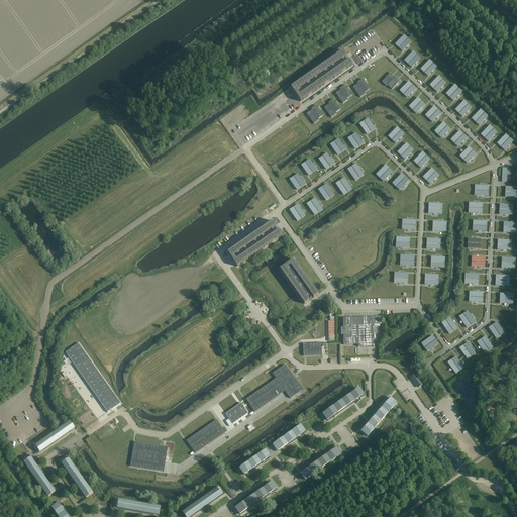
[(404,35),(395,44),(399,48),(408,38),(404,35)]
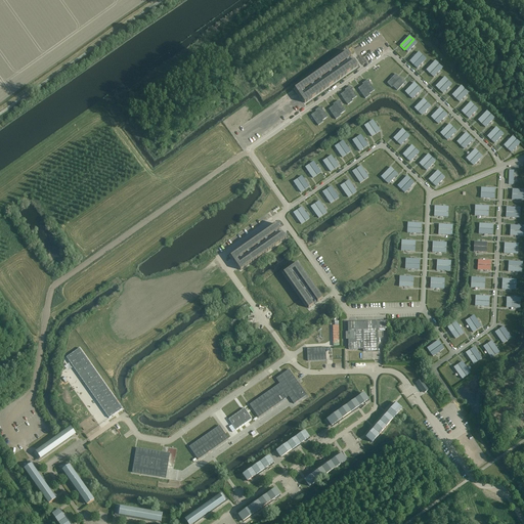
[(413,39),(404,49),(407,52),(418,43),(413,39)]
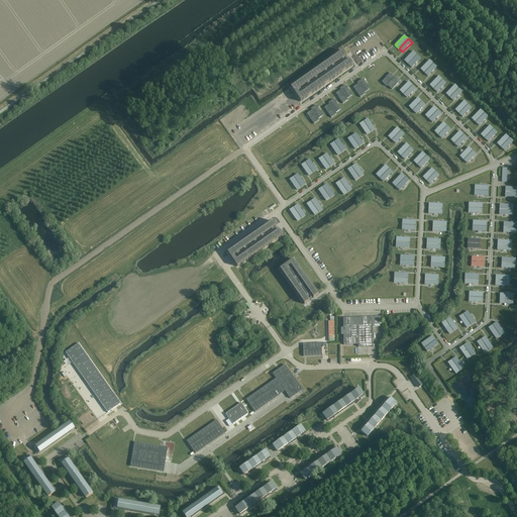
[(352,65),(343,50),(291,88),(301,101),(352,65)]
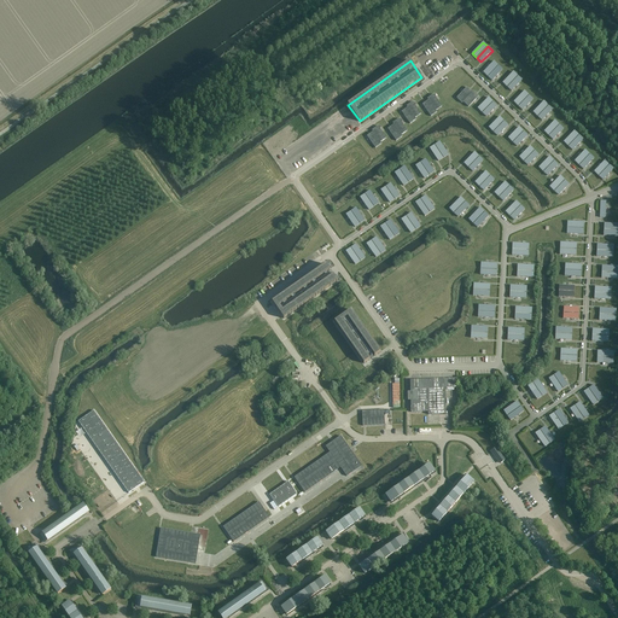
[(494,62),(483,73),(488,77),(499,65),(494,62)]
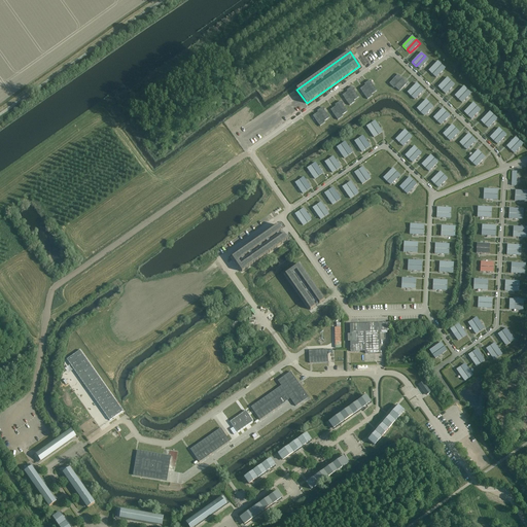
[(425,56),(416,66),(420,69),(429,60),(425,56)]
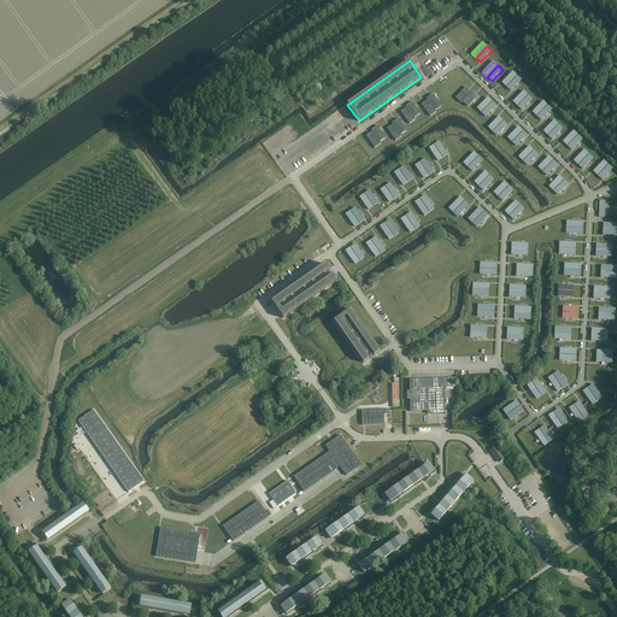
[(512,71),(501,83),(506,87),(517,76),(512,71)]
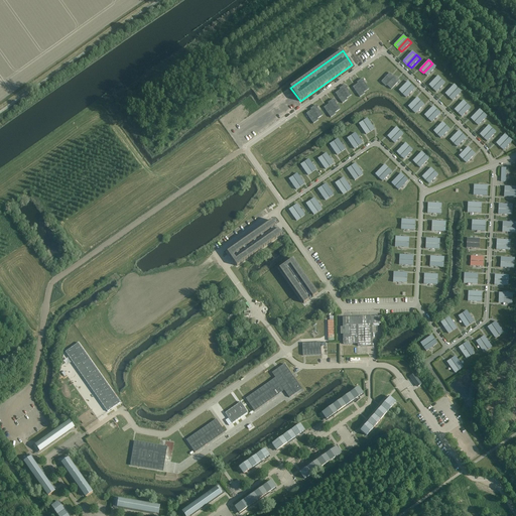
[(432,63),(423,73),(427,77),(436,67),(432,63)]
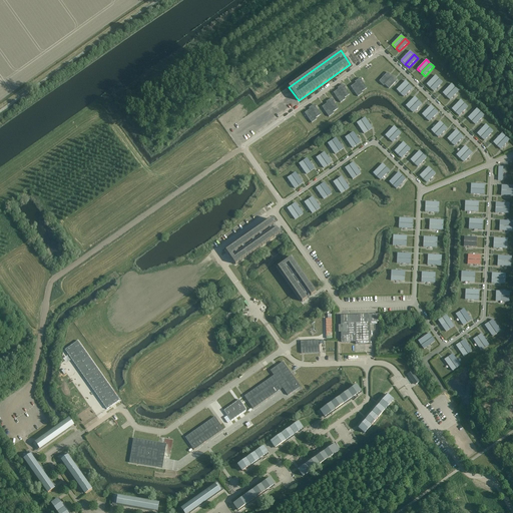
[(385,84),(392,77),(387,72),(379,81),(384,85),(385,84)]
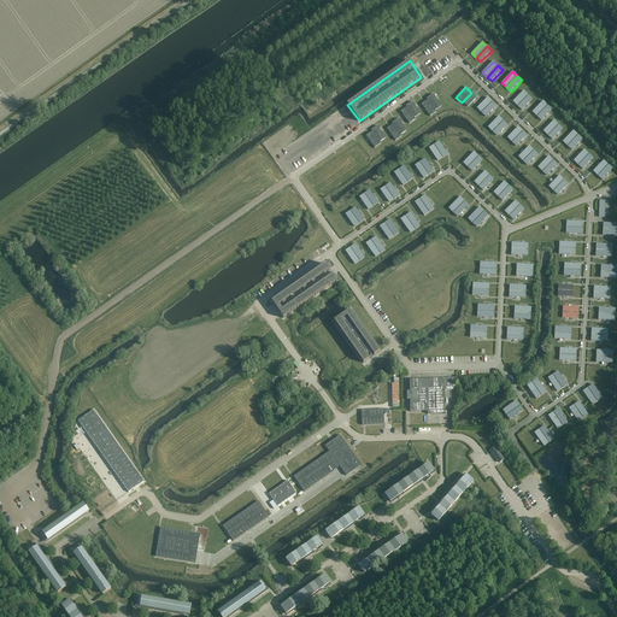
[(523,90),(512,101),(517,106),(528,95),(523,90)]
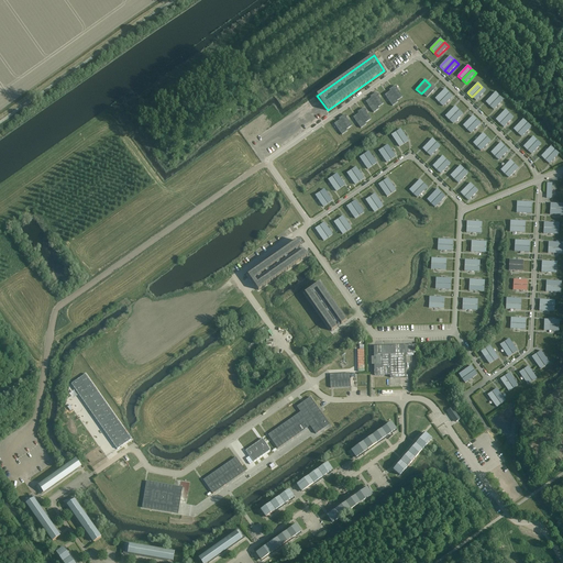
[(427,97),(435,88),(431,84),(430,85),(422,92),(427,97)]
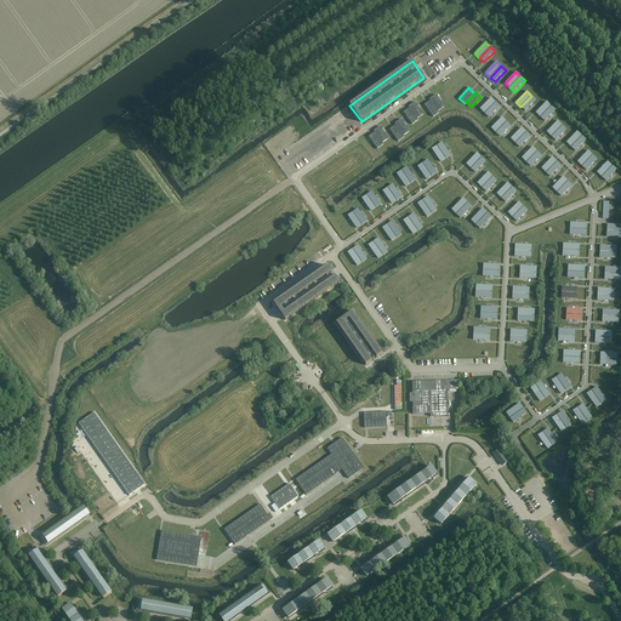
[(444,107),(436,95),(429,100),(431,101),(438,112),(444,107)]
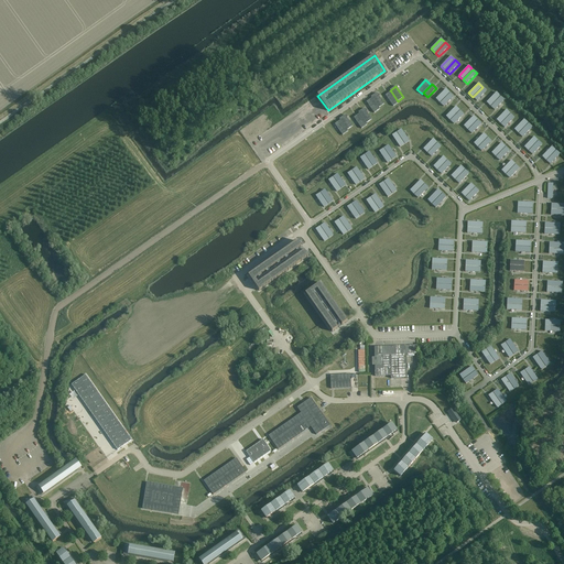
[(483,87),(473,97),(477,101),(487,90),(483,87)]
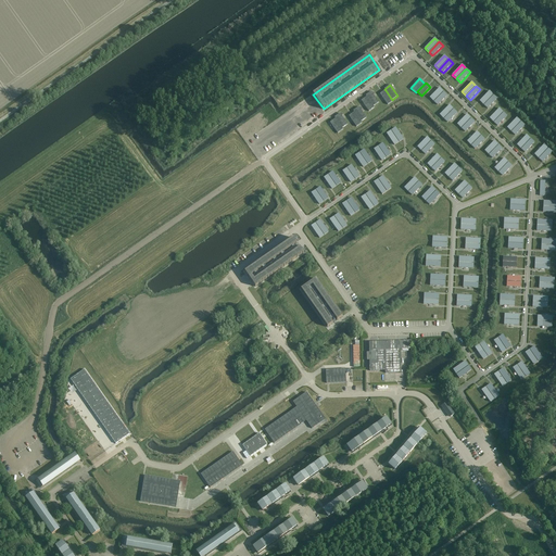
[(440,88),(430,98),(433,101),(443,91),(440,88)]
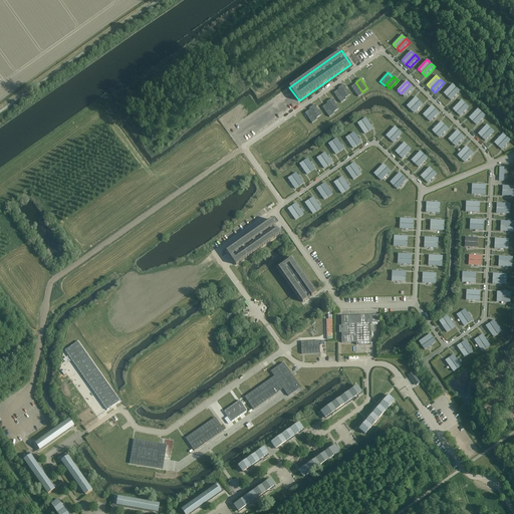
[(362,92),(356,83),(351,86),(358,96),(363,93),(362,92)]
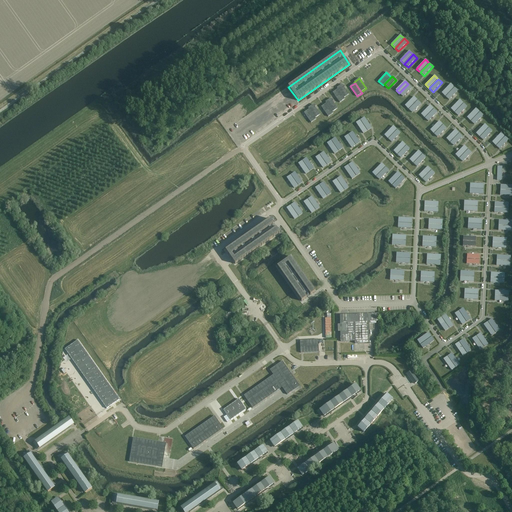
[(349,94),(342,84),(337,88),(337,89),(344,98),(349,94)]
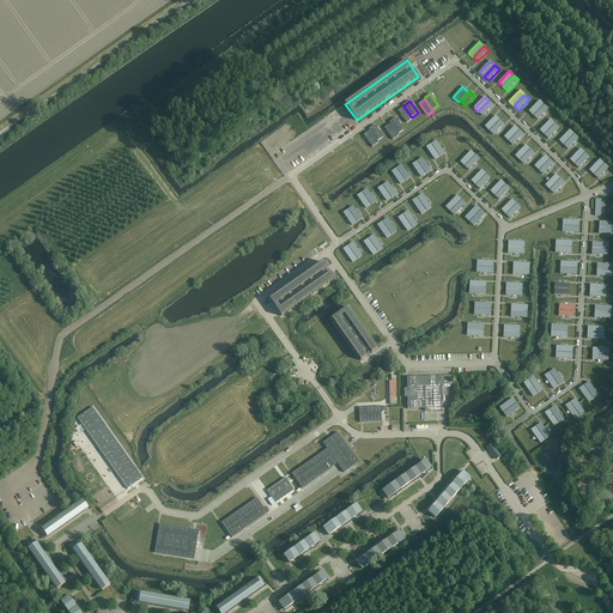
[(489,101),(478,111),(483,116),(493,105),(489,101)]
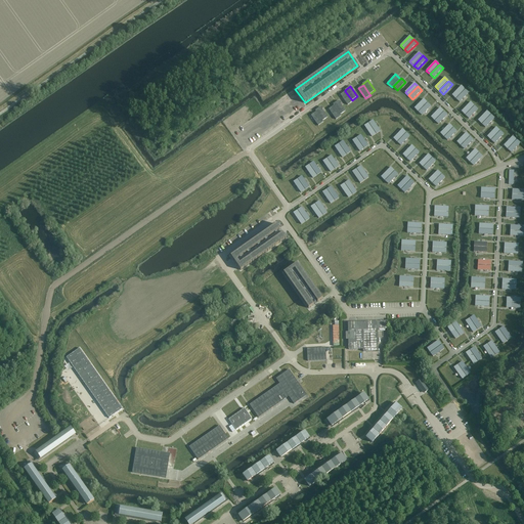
[(462,86),(451,95),(455,99),(465,89),(462,86)]
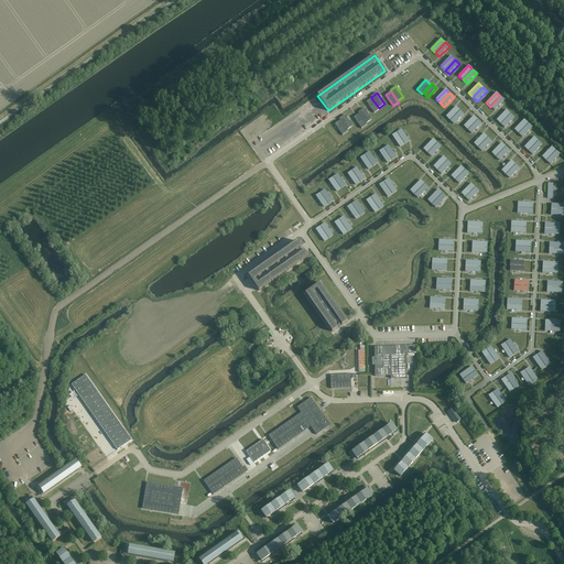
[(500,96),(490,107),(495,110),(505,100),(500,96)]
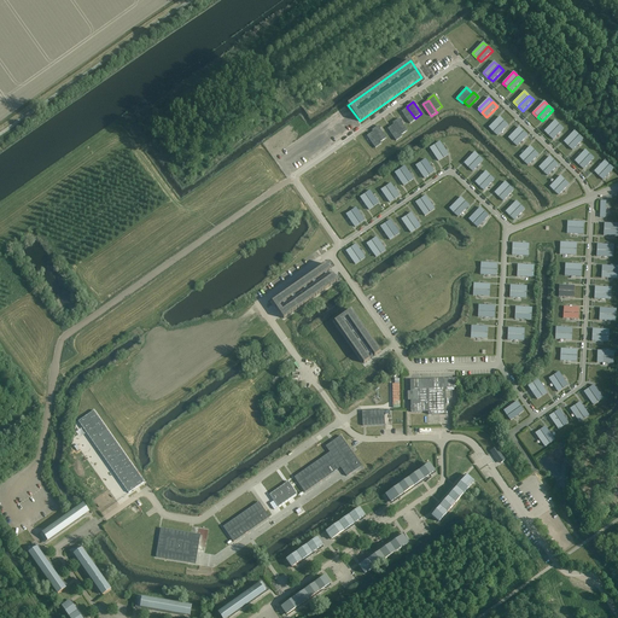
[(415,118),(407,108),(402,112),(410,123),(417,120),(415,118)]
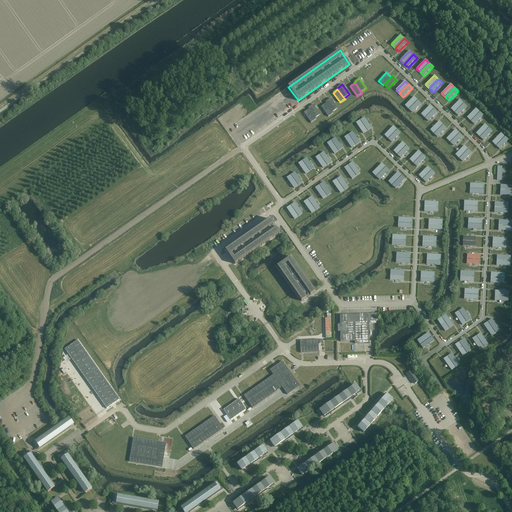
[(414,96),(405,106),(408,109),(417,100),(414,96)]
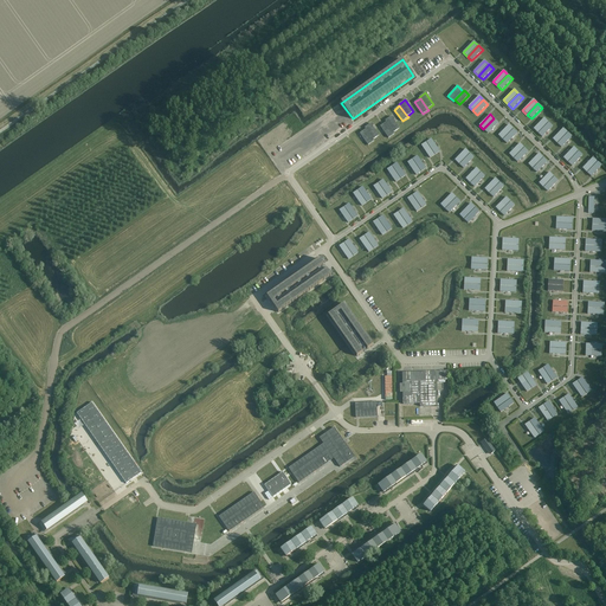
[(399,128),(391,117),(385,121),(386,122),(393,133),(399,128)]
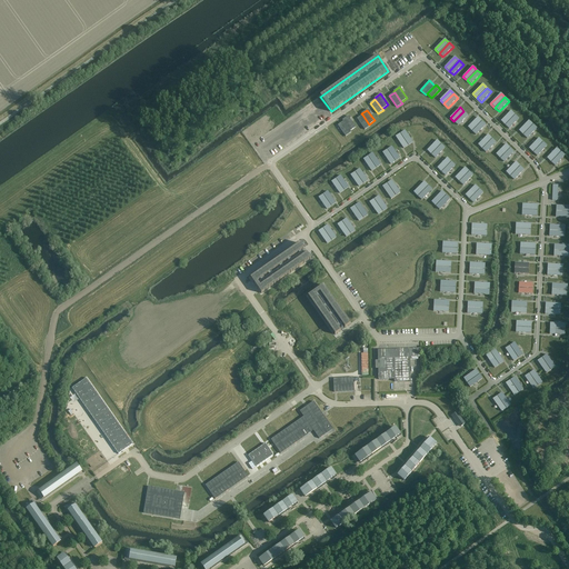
[(463,111),(453,121),(458,126),(468,115),(463,111)]
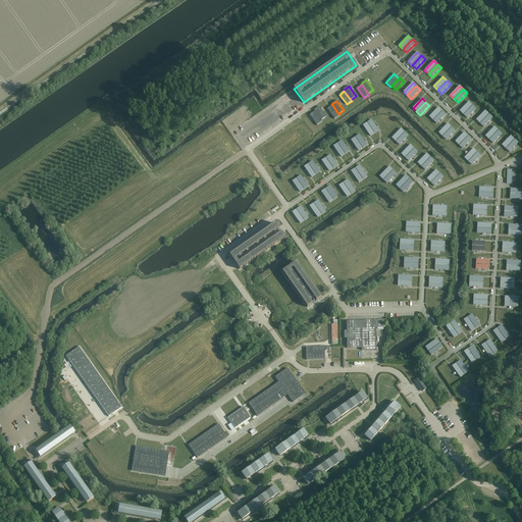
[(469,102),(460,111),(463,115),(472,105),(469,102)]
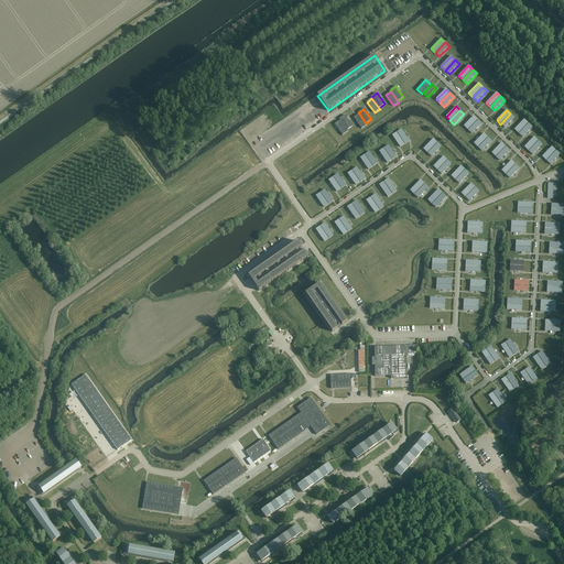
[(366,123),(359,114),(354,118),(361,129),(367,125),(366,123)]
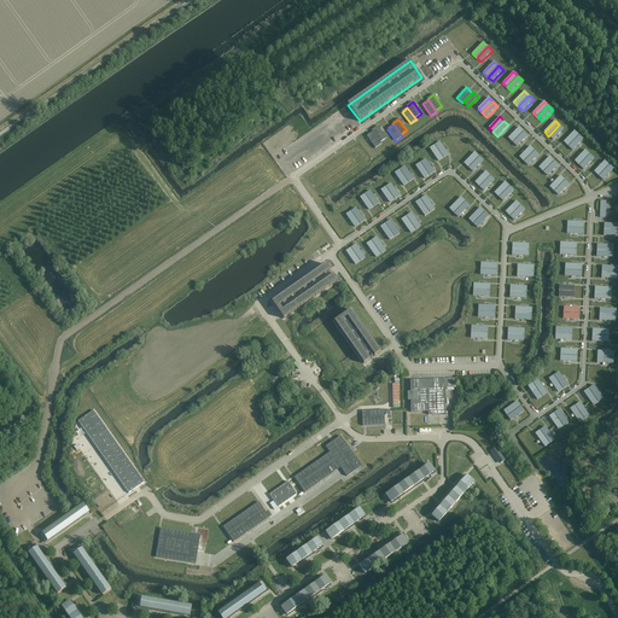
[(559,124),(548,136),(553,140),(564,129),(559,124)]
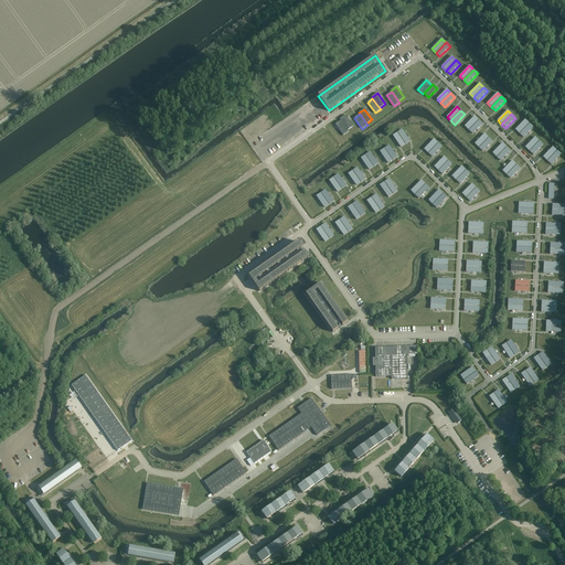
[(353,126),(345,116),(340,119),(341,120),(348,130),(353,126)]
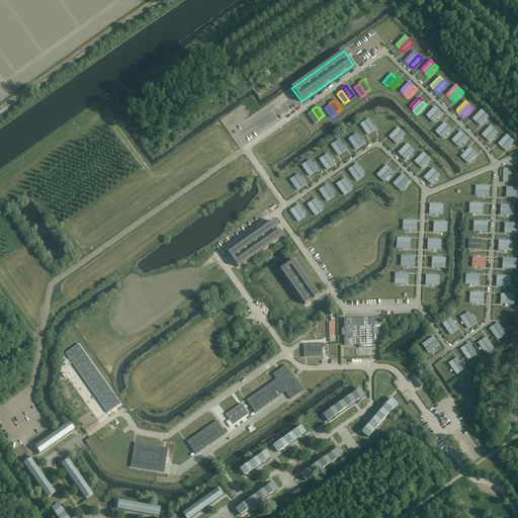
[(435,106),(426,116),(430,119),(439,110),(435,106)]
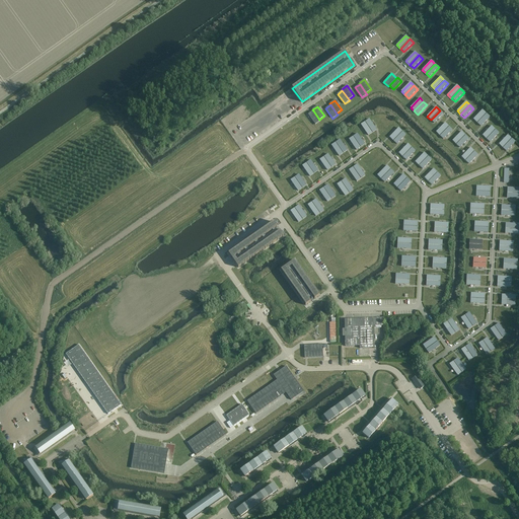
[(483,109),(473,120),(477,123),(487,114),(483,109)]
